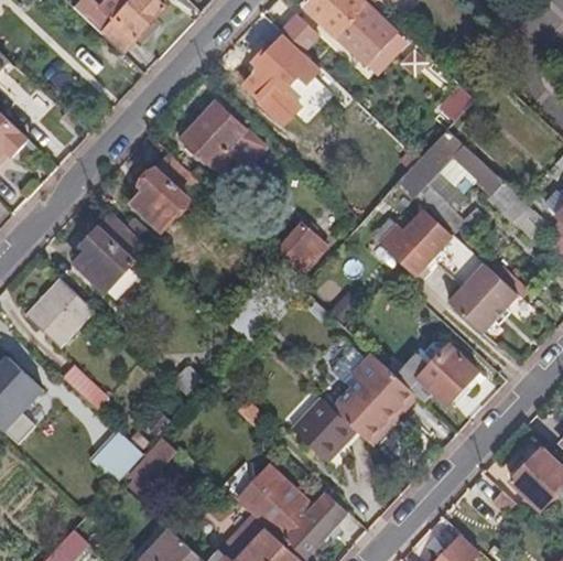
[(78,0),(74,6),(126,54),(140,39),(144,42),(152,34),(148,30),(166,10),(154,0),(123,0),(125,1),(111,17),(97,3),(93,0),(78,0)]
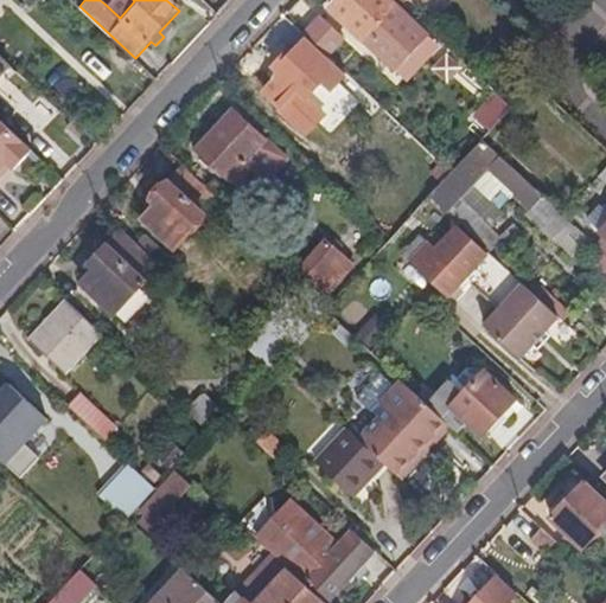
[(134,1),(133,0),(107,0),(104,4),(120,18),(134,1)]
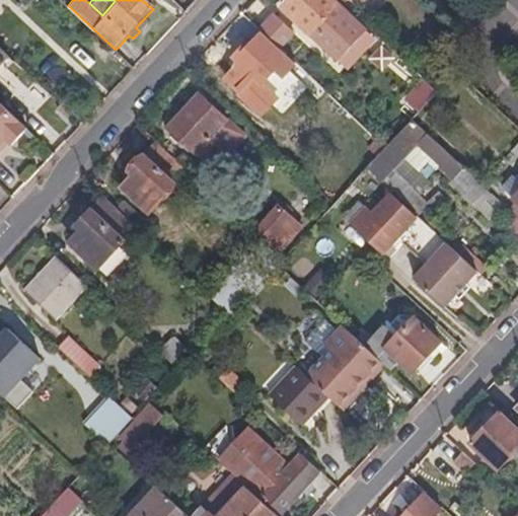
[(355,21),(331,0),(287,0),(282,6),(328,50),(355,21)]
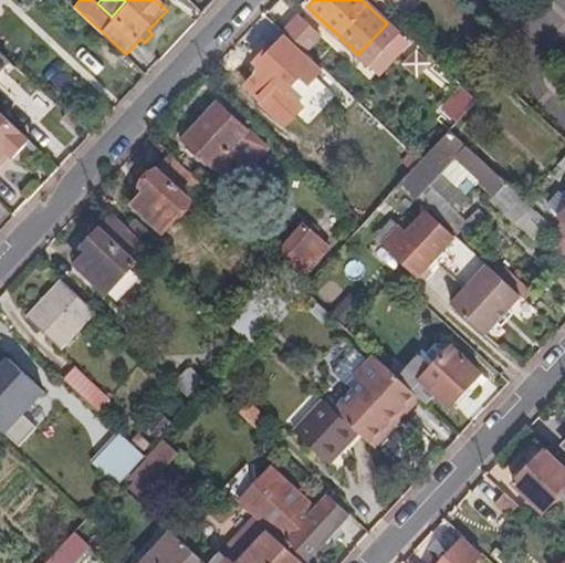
[(320,34),(299,16),(282,33),(303,52),(320,34)]
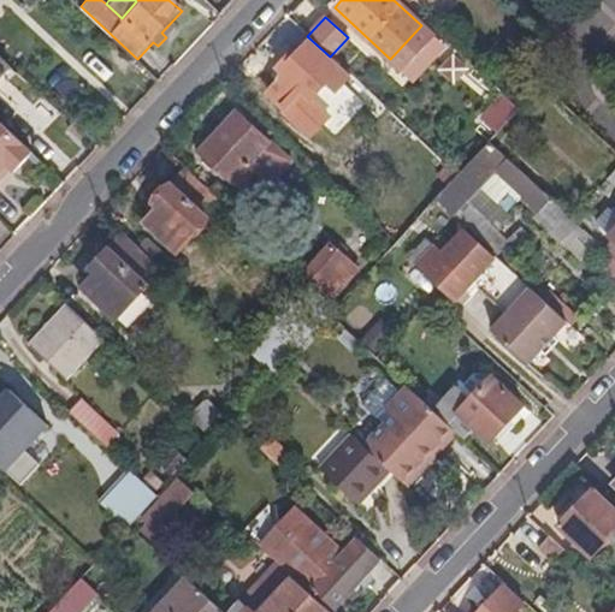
[(569,54),(555,41),(545,51),(560,64),(569,54)]
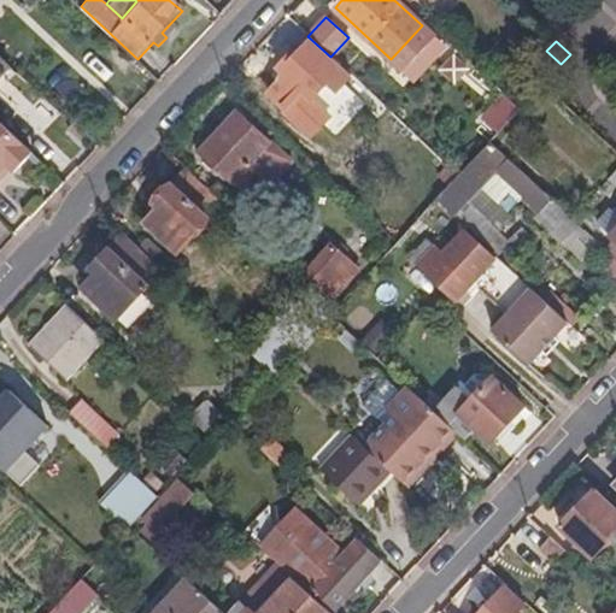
[(294,117),(326,83),(292,51),(276,68),(283,75),(268,92),(294,117)]
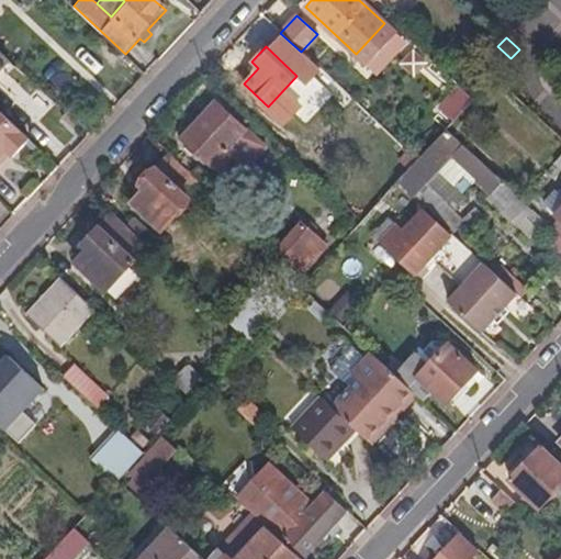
[(0,76),(11,64),(0,53),(0,76)]
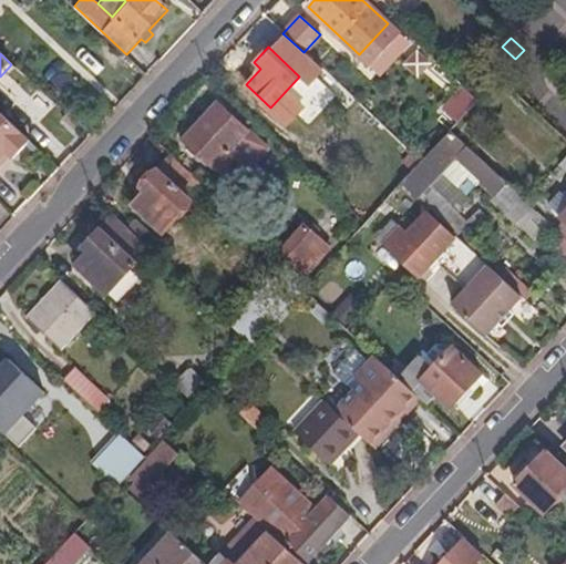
[(477,100),(458,82),(452,88),(472,106),(477,100)]
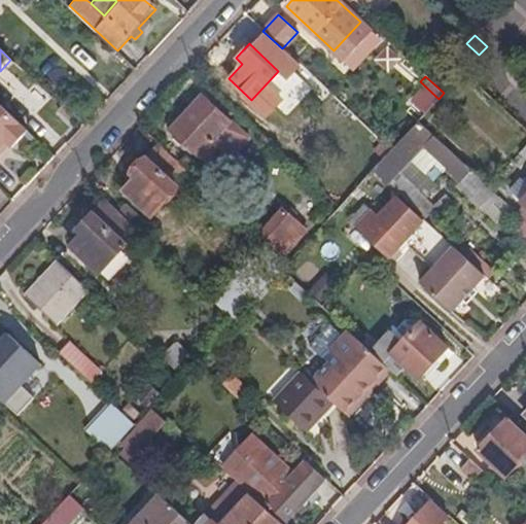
[(199,155),(230,121),(202,96),(171,130),(199,155)]
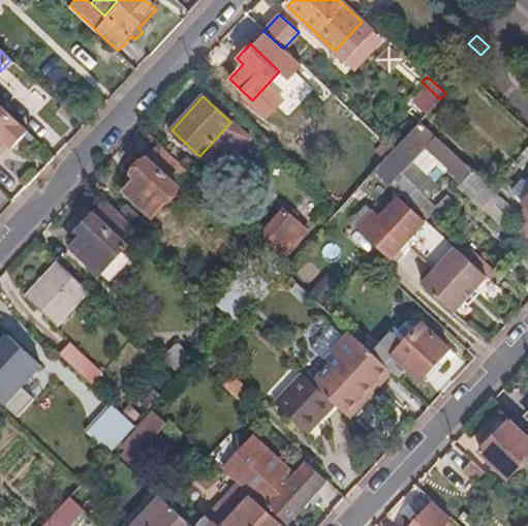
[(11,146),(26,130),(0,105),(0,146),(5,141),(8,144),(11,146)]
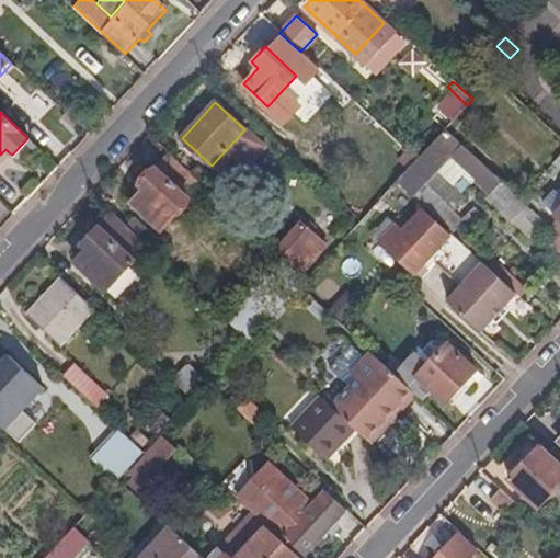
[(424,184),(440,168),(457,184),(465,175),(475,184),(479,179),(492,191),(489,195),(514,218),(522,209),(528,215),(533,208),(445,127),(416,159),(408,168),(397,180),(436,216),(446,204),(424,184)]
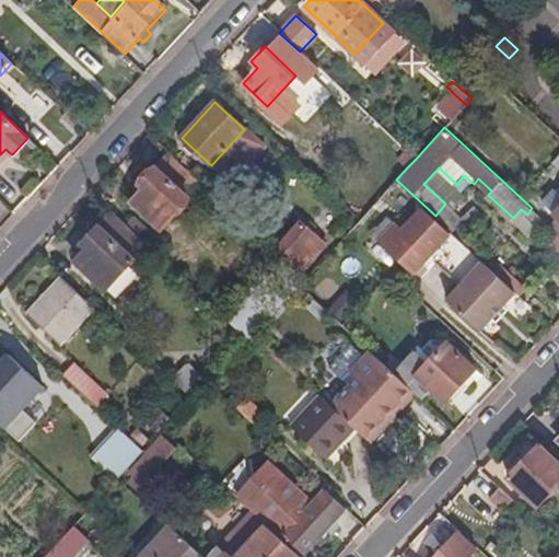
[(0,162),(9,152),(6,149),(0,154),(0,162)]
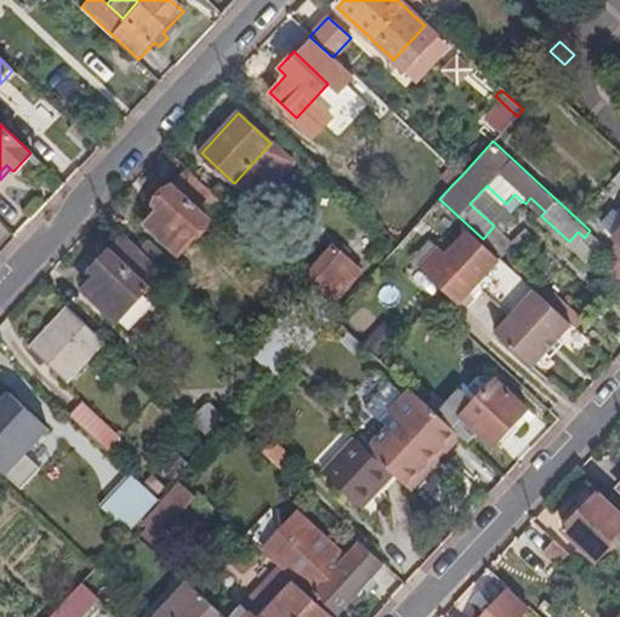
[(451,186),(461,176),(451,167),(442,177),(451,186)]
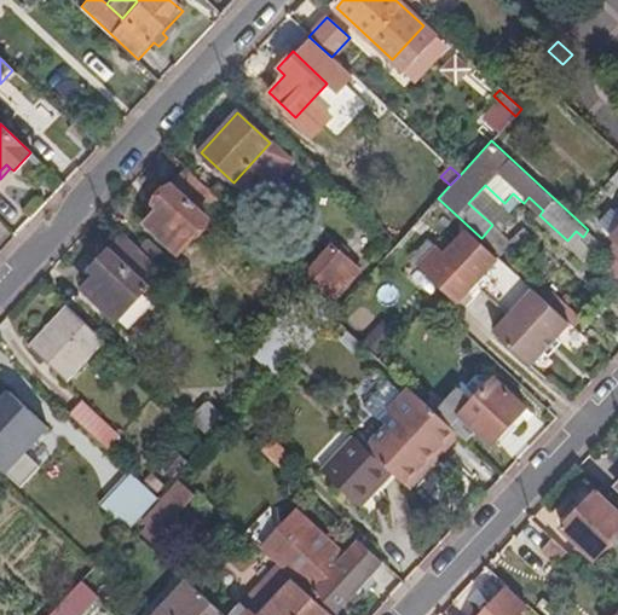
[(186,168),(171,184),(208,220),(223,203),(186,168)]
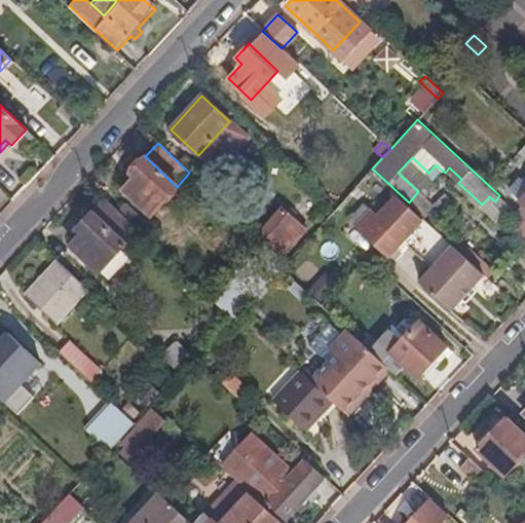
[(177,187),(145,156),(129,173),(135,177),(123,189),(150,215),(177,187)]
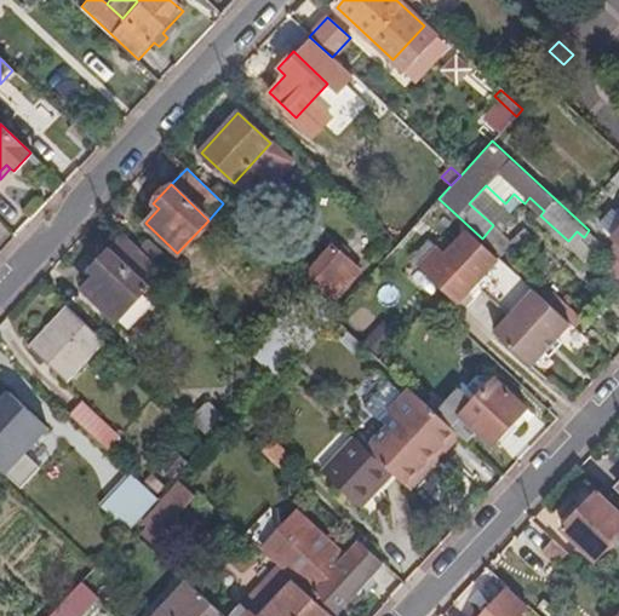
[(618,211),(613,206),(599,222),(617,237),(608,247),(618,258),(618,211)]
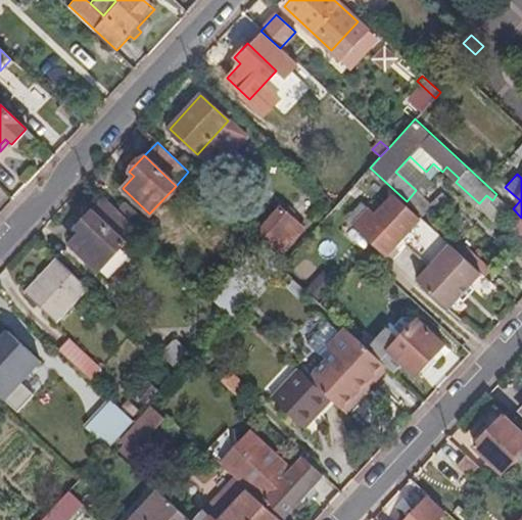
[(385,255),(420,218),(395,195),(376,216),(368,208),(352,225),(385,255)]
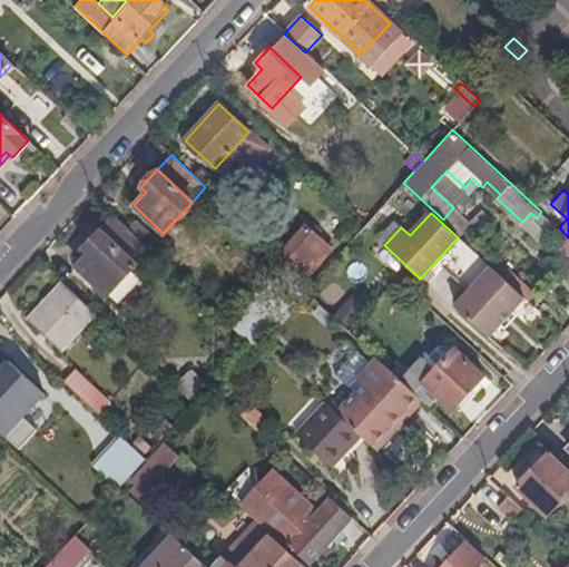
[(130,269),(148,248),(140,242),(128,230),(114,216),(80,252),(85,256),(76,266),(107,294),(130,269)]
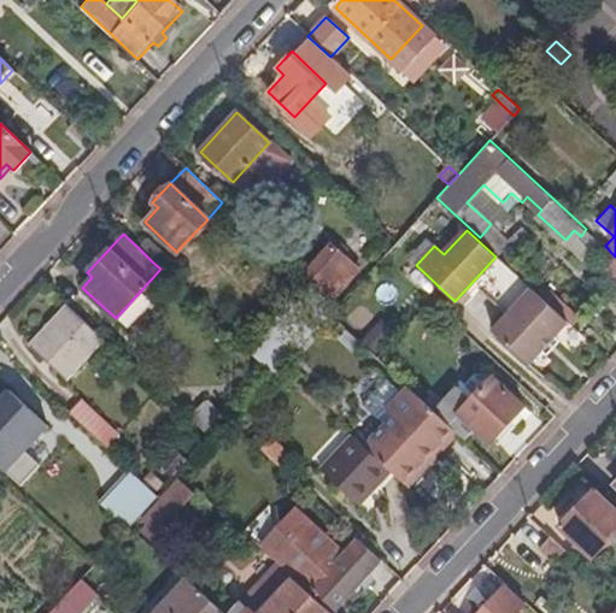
[(160,253),(146,240),(139,248),(152,261),(160,253)]
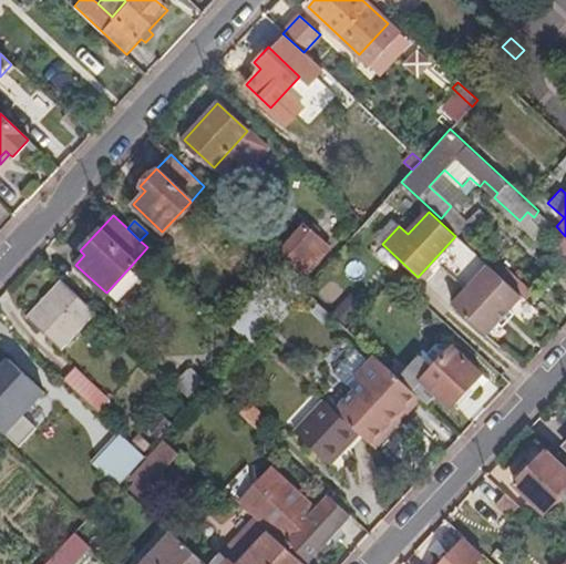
[(307,248),(317,237),(304,225),(280,249),(306,273),(318,259),(307,248)]
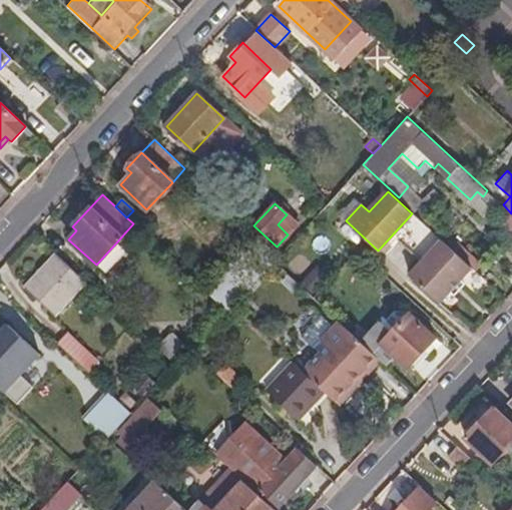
[(298,224),(287,214),(278,224),(288,234),(298,224)]
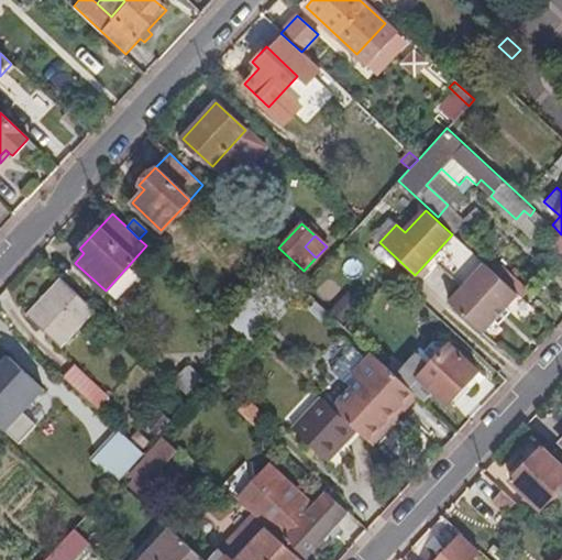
[(289,297),(300,285),(305,281),(281,257),(265,274),(289,297)]
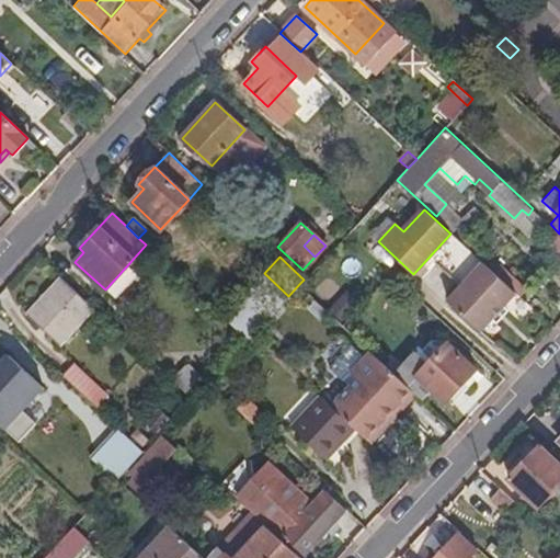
[(504,305),(517,292),(486,261),(449,299),(482,330),(495,316),(504,305)]
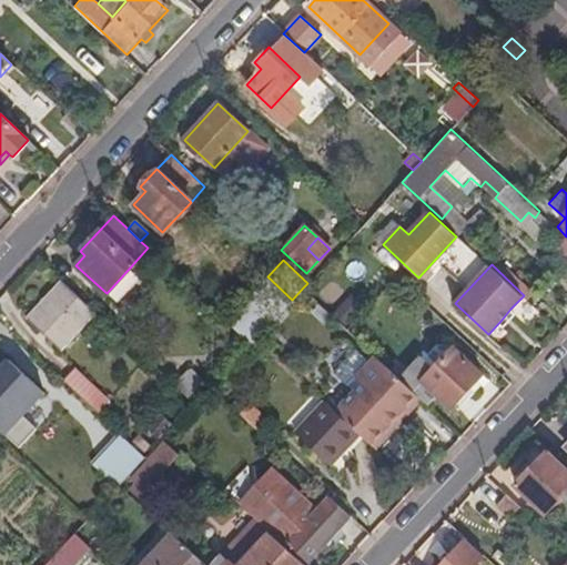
[(125,303),(144,282),(130,268),(107,293),(119,304),(125,303)]
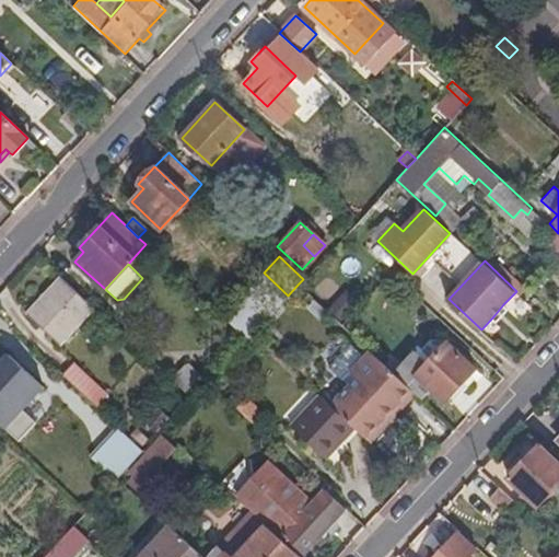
[(94,309),(60,277),(25,315),(59,347),(94,309)]
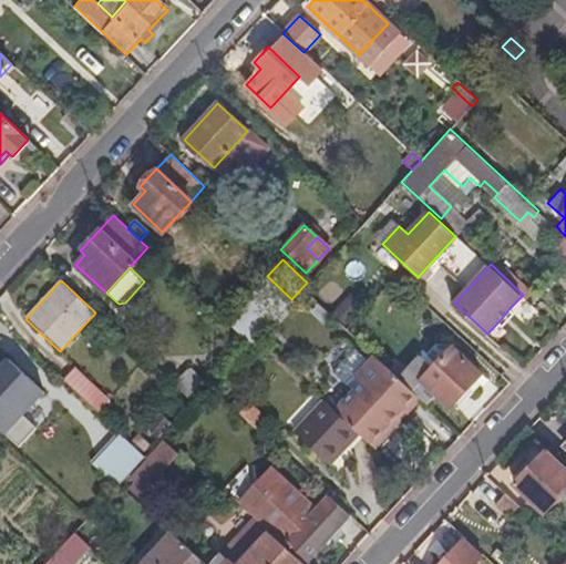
[(257,329),(273,314),(251,294),(226,321),(249,344),(256,337),(260,332),(257,329)]
